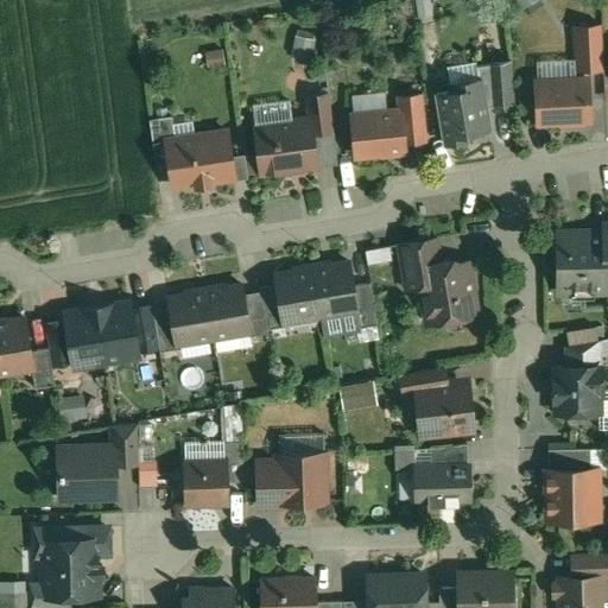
[(430,0),(422,0),(417,1),(419,19),(434,17),(430,0)]
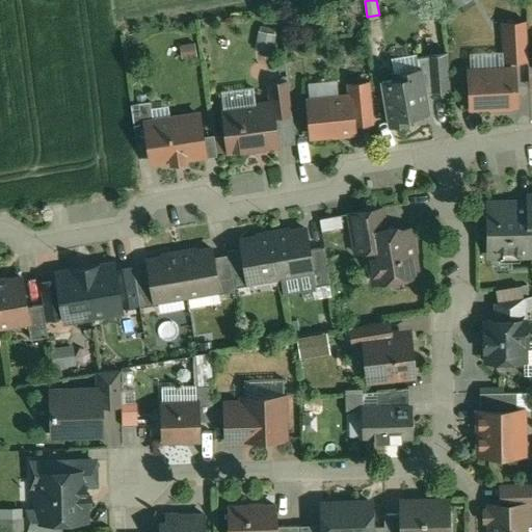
[(526,22),(503,23),(505,60),(528,60),(526,22)]
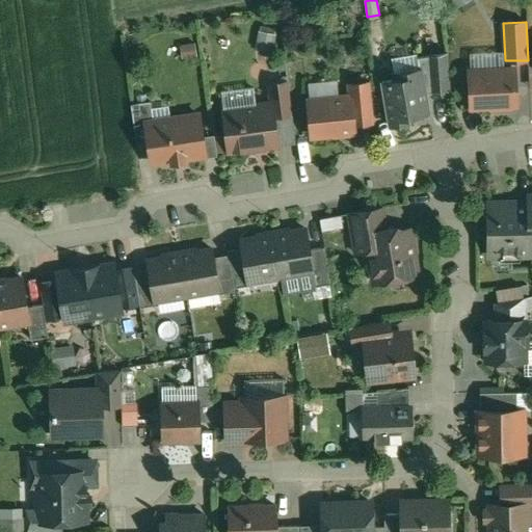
[(276,34),(259,31),(255,50),(272,53),(276,34)]
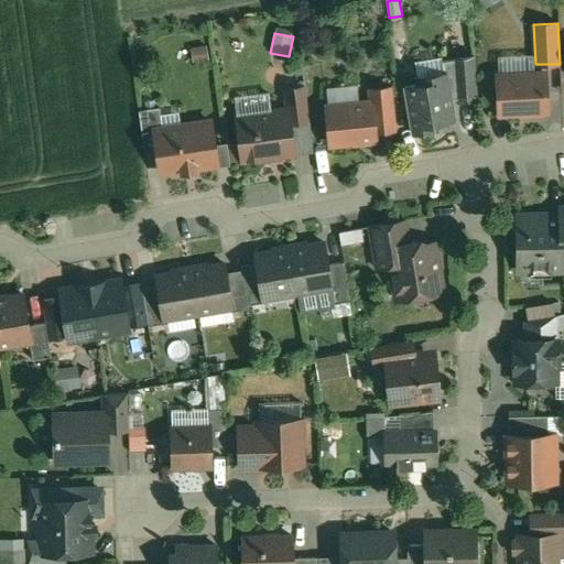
[(205,45),(192,49),(194,62),(207,60),(205,45)]
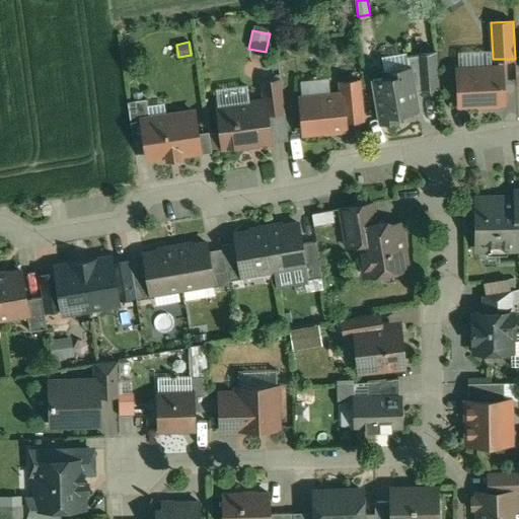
[(436,52),(408,57),(410,67),(411,67),(415,92),(439,88),(436,52)]
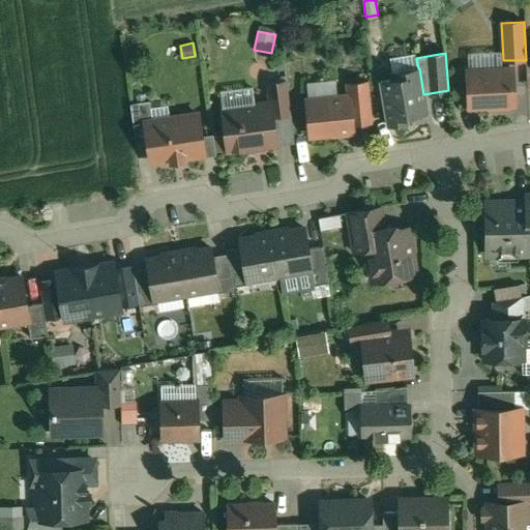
[(418,68),(391,74),(392,80),(380,82),(388,125),(408,122),(407,116),(427,113),(423,94),(419,68),(418,68)]
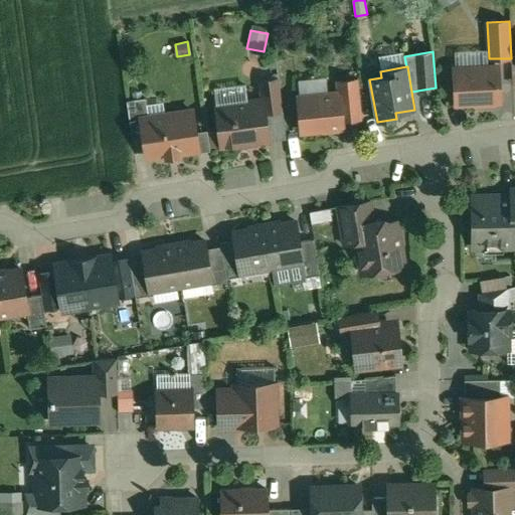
[(497,66),(454,68),(456,104),(499,102),(497,66)]
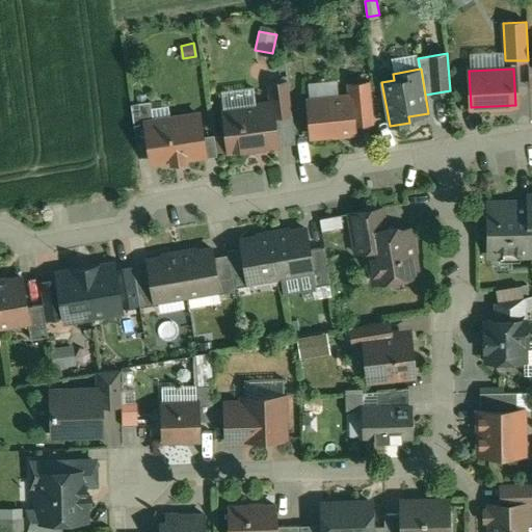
[(288,81),(267,84),(270,103),(271,103),(273,116),(292,114),(288,81)]
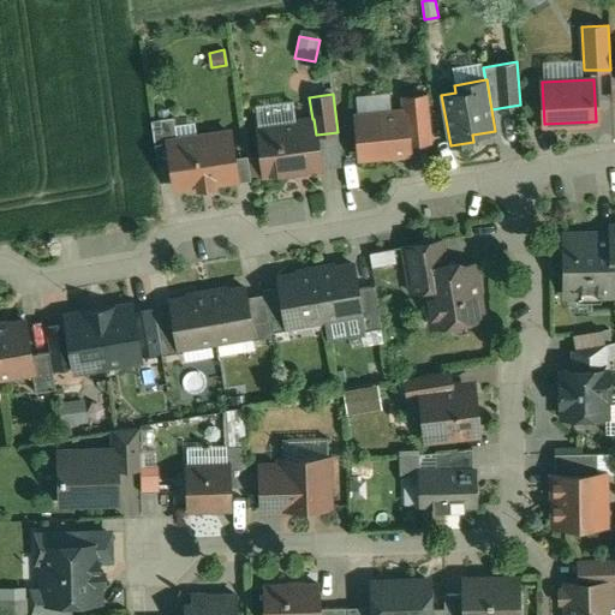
[(427,96),(401,99),(402,112),(405,112),(407,142),(431,139),(427,96)]
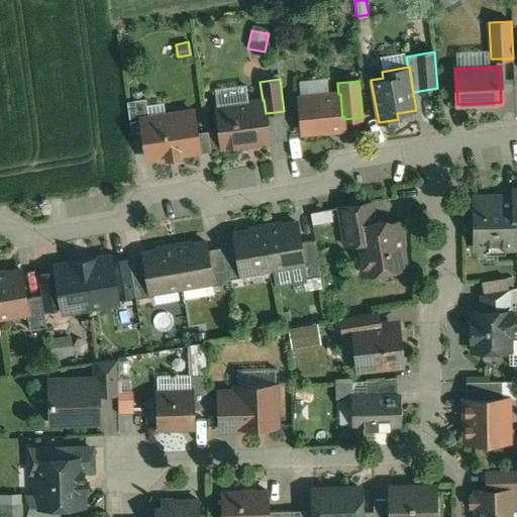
[(338,94),(300,98),(303,131),(343,127),(342,119),(340,94),(338,94)]
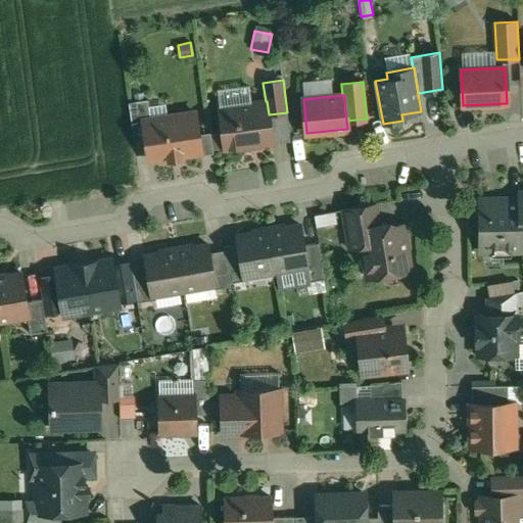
[(147,99),(129,102),(134,139),(146,137),(143,120),(150,119),(147,99)]
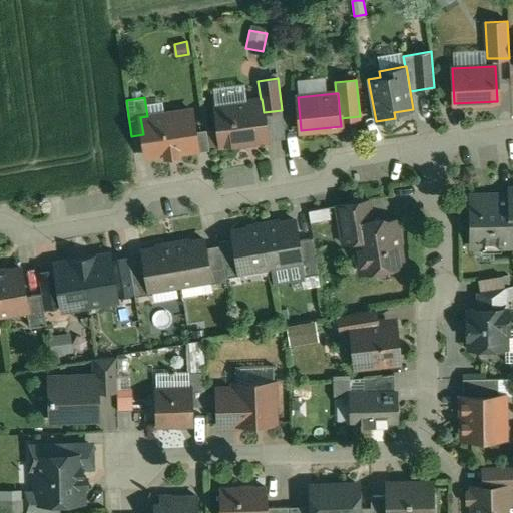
[(261,99),(215,105),(220,145),(267,139),(264,112),(262,99),(261,99)]
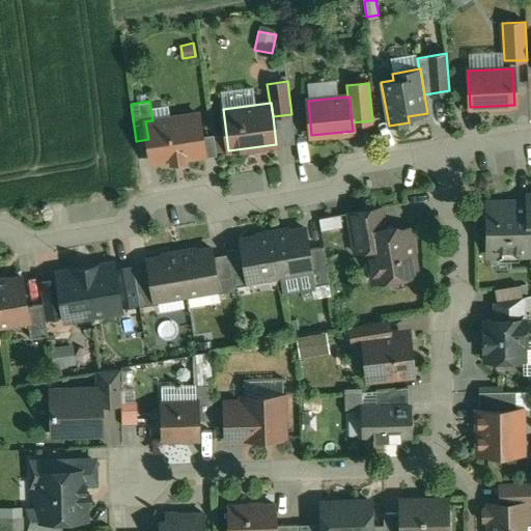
[(152,120),(145,121),(148,139),(151,163),(171,160),(171,163),(185,161),(185,158),(203,155),(201,137),(198,114),(152,120)]
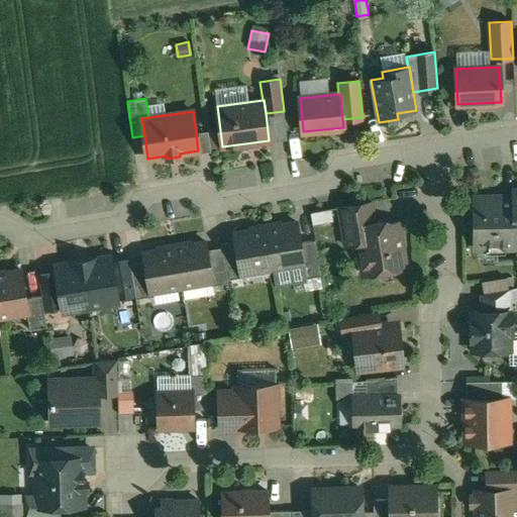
[(217,130),(210,131),(212,148),(219,147),(217,130)]
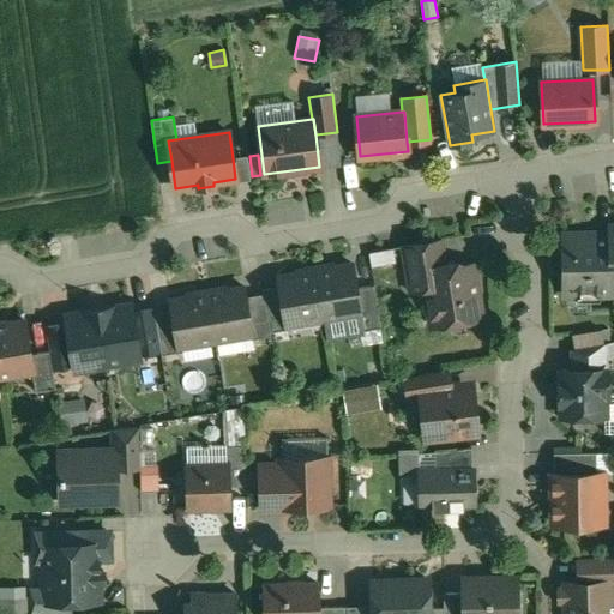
[(235,179),(247,178),(245,156),(233,158),(235,179)]
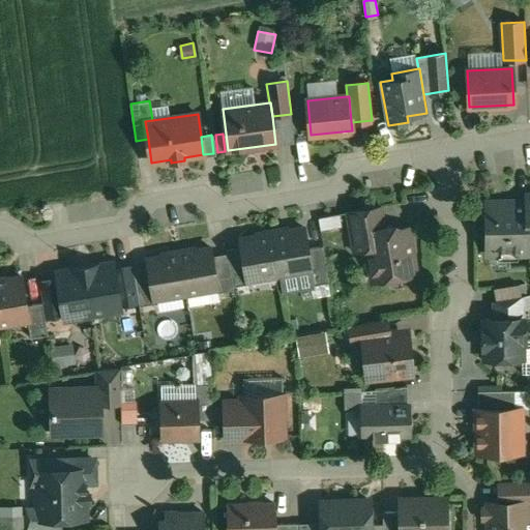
[(526,203),(486,204),(487,255),(528,254),(527,197),(526,197),(526,203)]
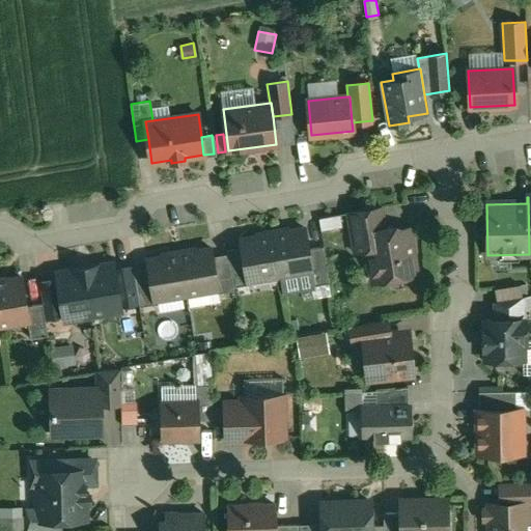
[(382,207),(347,214),(351,234),(385,228),(382,207)]
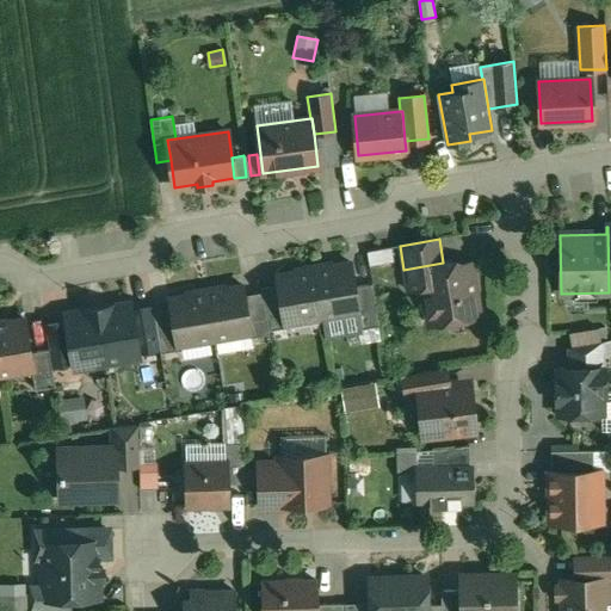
[(443,263),(403,270),(407,290),(423,288),(430,325),(479,316),(469,263),(454,265),(449,261),(443,263)]
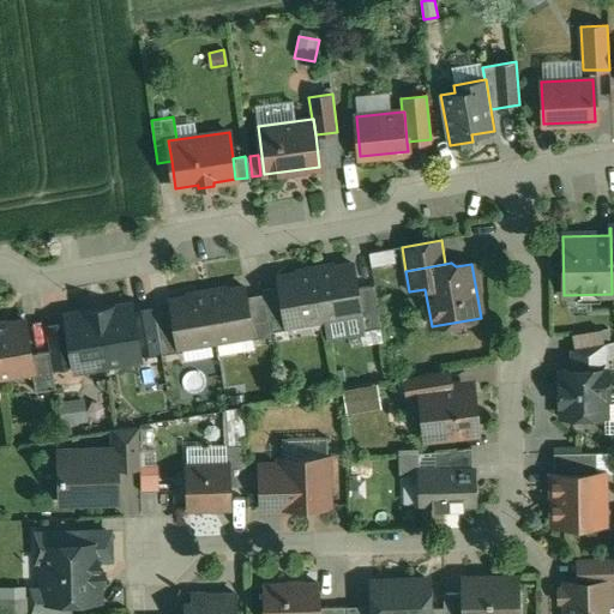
[(353,265),(333,269),(333,271),(318,274),(317,271),(315,271),(324,319),(360,312),(361,312),(357,288),(353,265)]
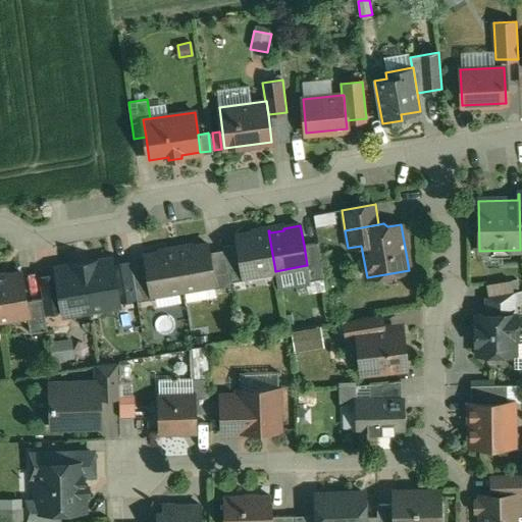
[(267,232),(253,236),(253,233),(236,237),(237,243),(241,264),(243,276),(244,276),(275,271),(268,230),(266,230),(267,232)]
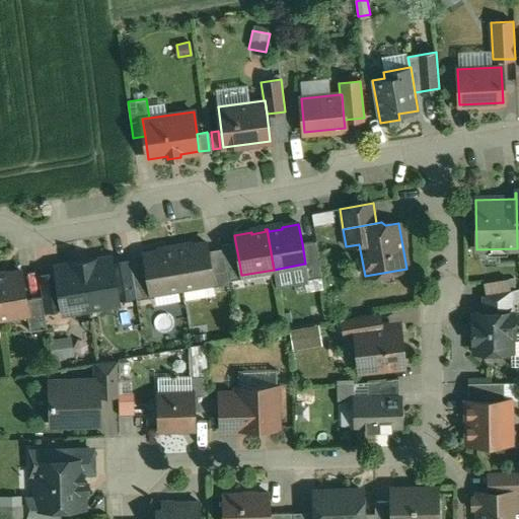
[(235,241),(222,244),(222,248),(225,266),(239,263),(235,241)]
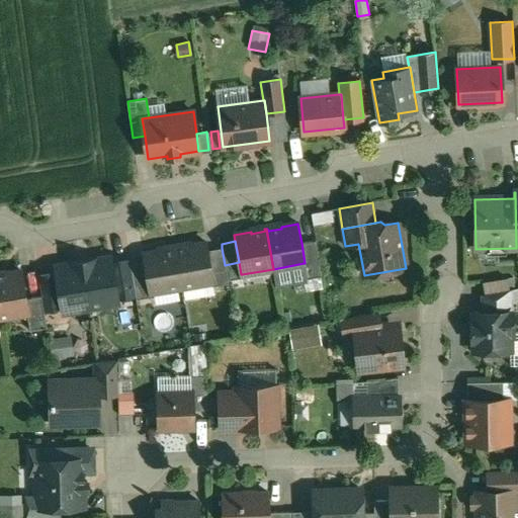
[(315,241),(301,243),(305,263),(304,263),(307,279),(322,277),(315,241)]
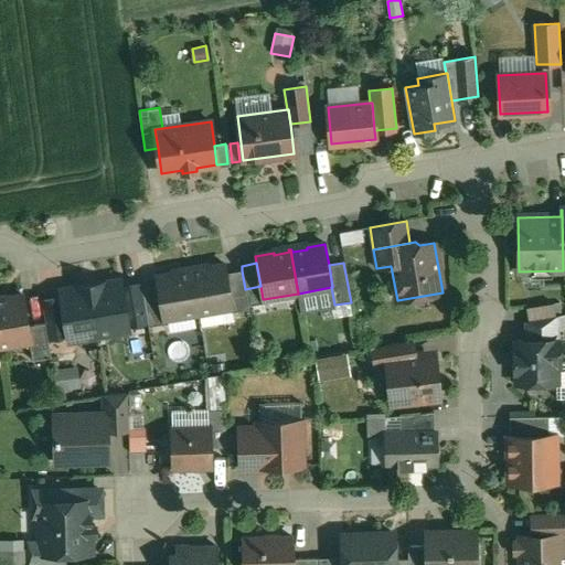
[(225,264),(202,268),(198,266),(190,267),(198,313),(232,308),(233,308),(231,295),(226,273),(225,264)]
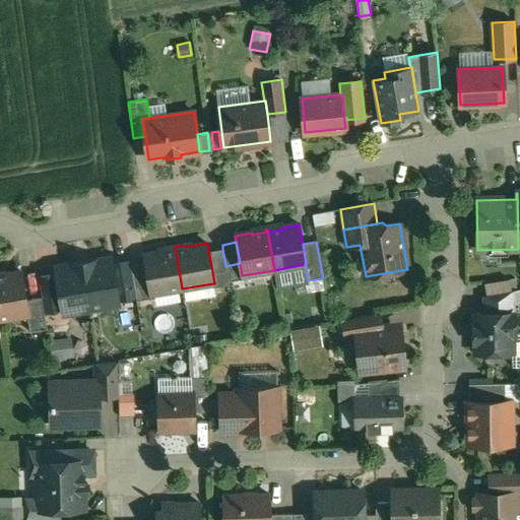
[(166,251),(143,254),(144,262),(148,282),(150,295),(151,294),(182,288),(175,246),(168,247),(166,251)]
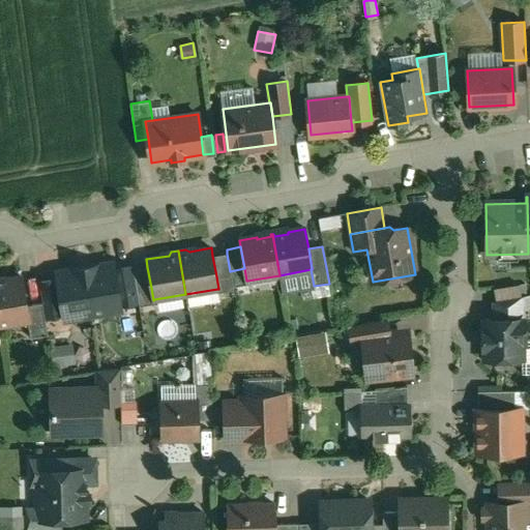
[(227,254),(212,256),(216,276),(231,274),(230,271),(227,254)]
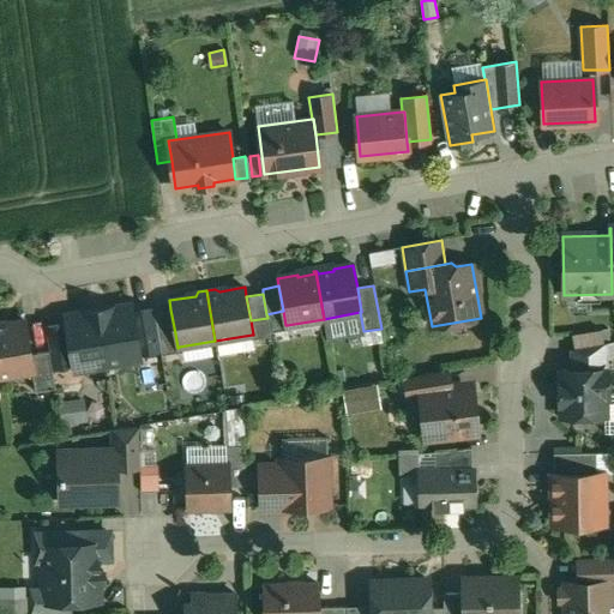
[(131,305),(107,308),(107,307),(98,308),(107,363),(139,359),(137,343),(132,312),(131,305)]
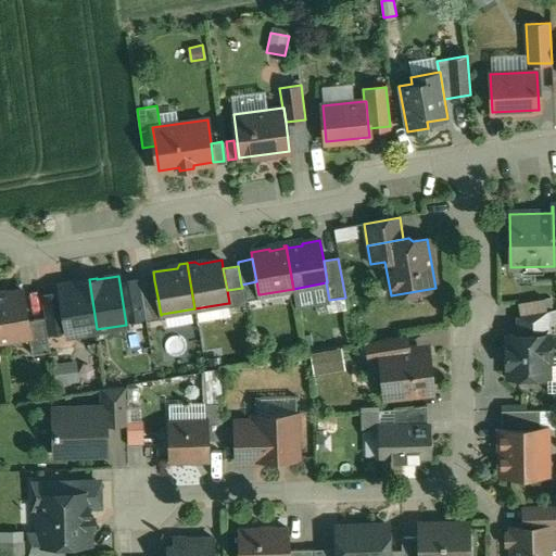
[(80,282),(60,286),(61,293),(65,320),(67,335),(97,329),(89,279),(80,280),(80,282)]
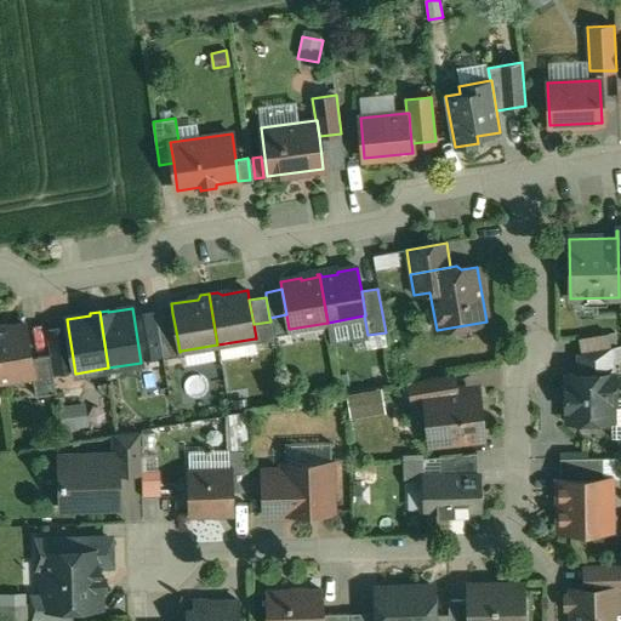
[(155,312),(134,315),(138,347),(161,343),(160,341),(157,317),(155,312)]
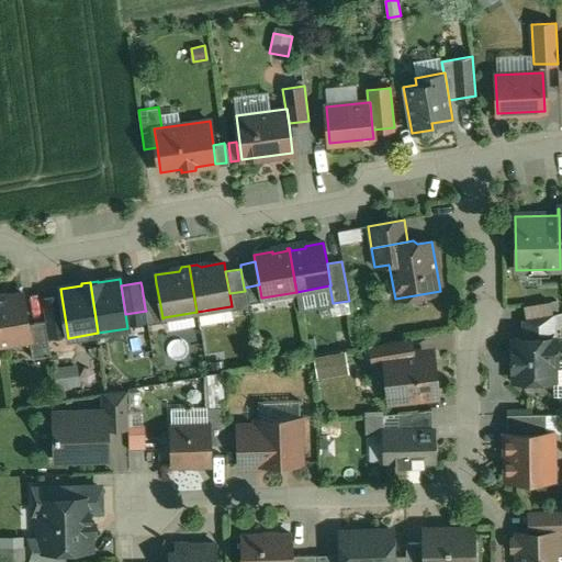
[(156,283),(142,287),(145,308),(160,305),(156,283)]
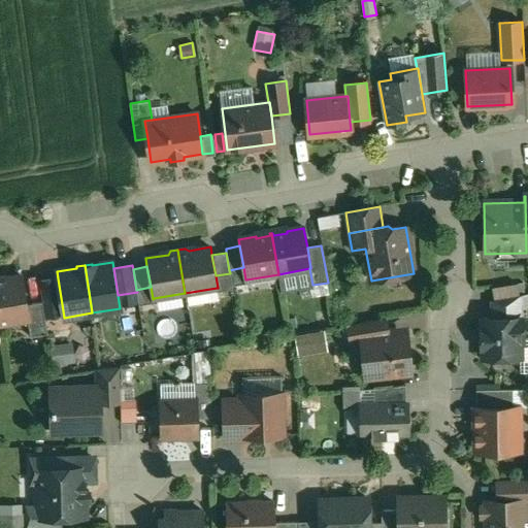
[(243,267),(229,270),(230,273),(232,286),(248,284),(246,279),(245,279),(243,267)]
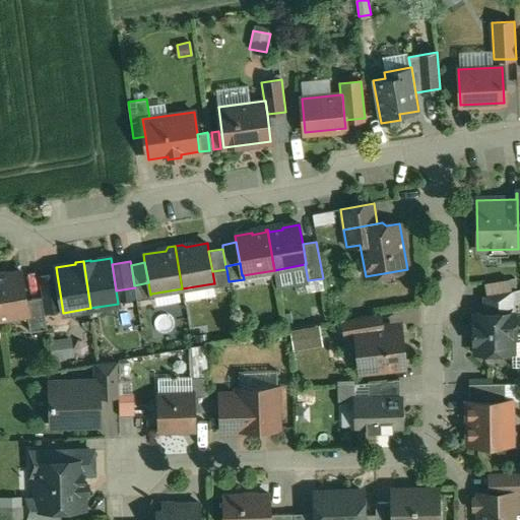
[(226,269),(212,271),(214,283),(213,283),(214,287),(229,284),(229,281),(226,269)]
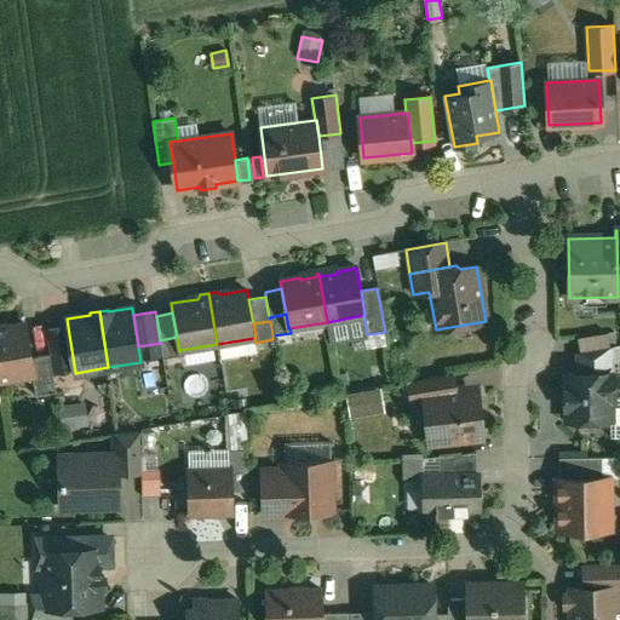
[(26,325),(0,328),(0,379),(33,374),(34,374),(32,357),(26,325)]
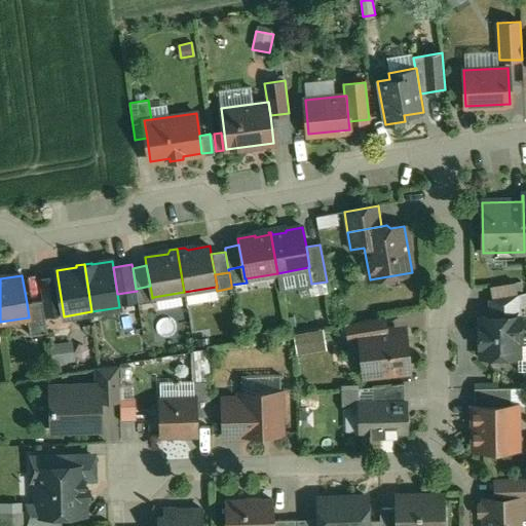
[(58,277),(39,280),(42,301),(43,306),(62,303),(58,277)]
